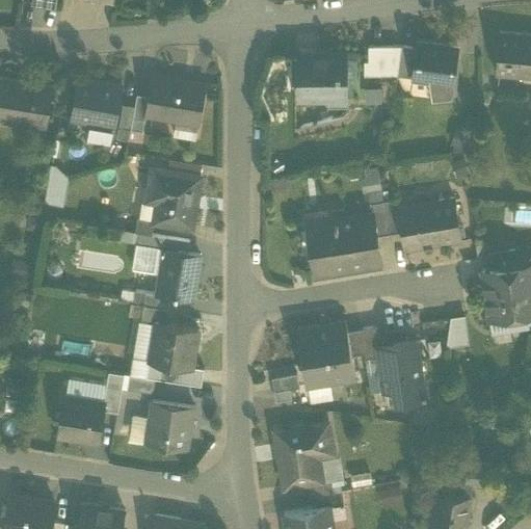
[(55,0),(30,0),(30,6),(54,10),(55,0)]
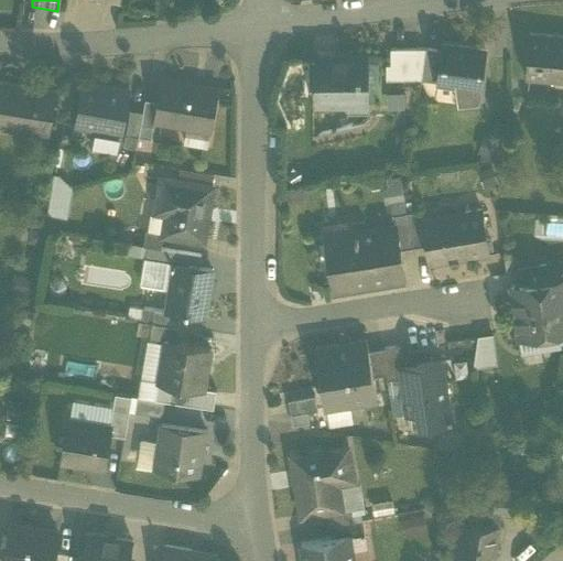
[(491,30),(493,53),(504,52),(502,29),(491,30)]
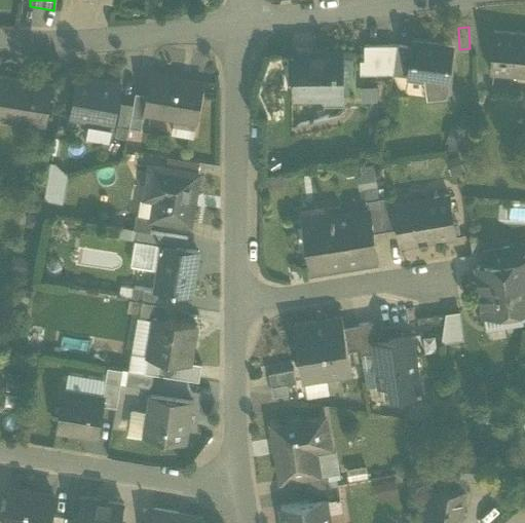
[(524,35),(492,33),(489,74),(524,76),(524,35)]
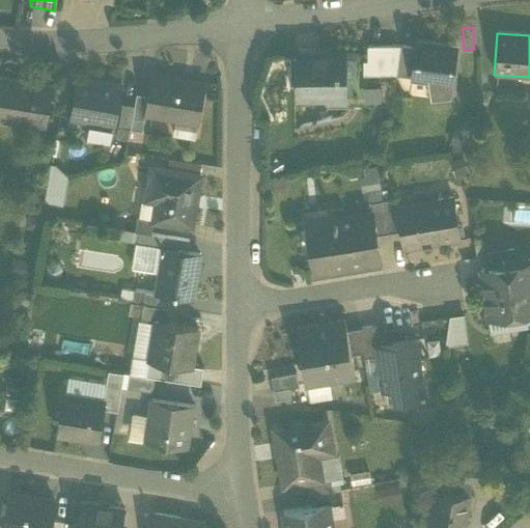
[(455,48),(416,43),(415,50),(411,79),(427,81),(429,101),(448,100),(455,48)]
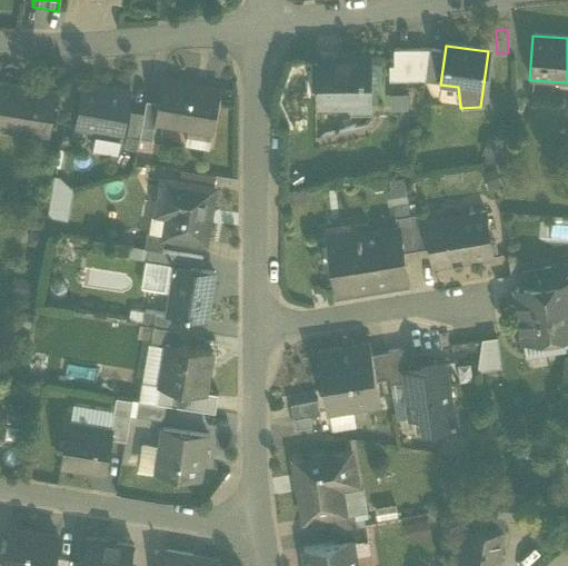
[(428,51),(392,51),(392,67),(388,67),(388,82),(424,81),(428,51)]
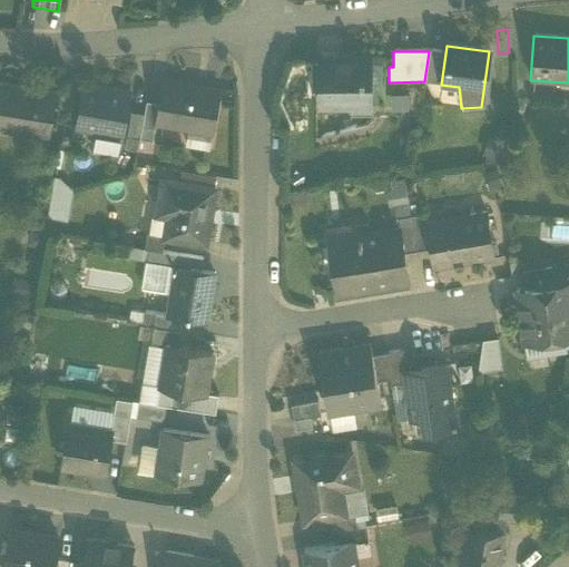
[(445,54),(429,51),(424,81),(424,82),(441,85),(445,54)]
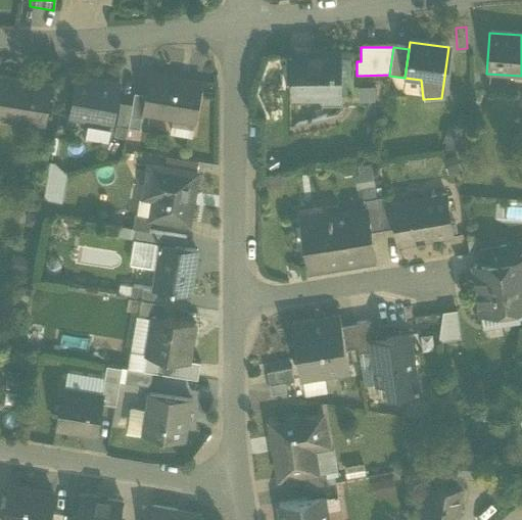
[(338,55),(293,55),(293,100),(338,100),(338,55)]
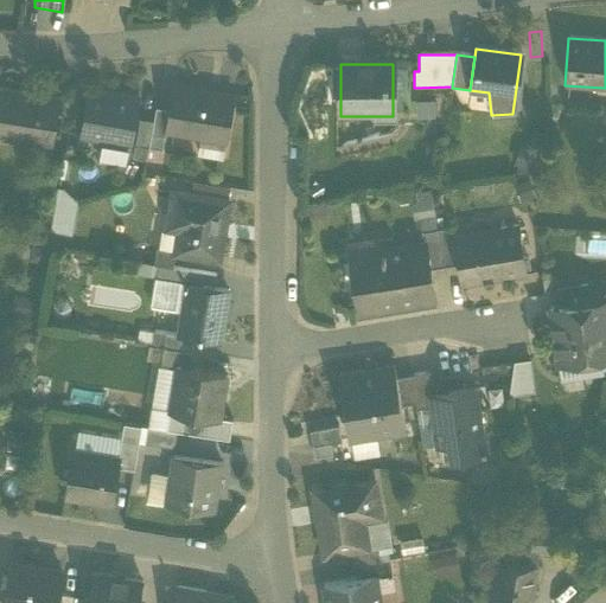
[(233,98),(173,87),(168,111),(165,133),(201,140),(224,143),(233,98)]
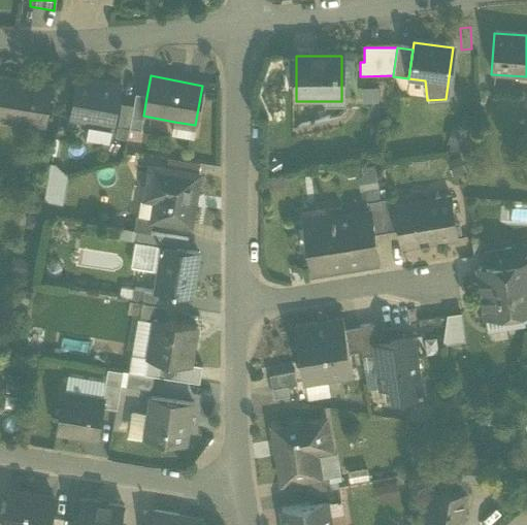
[(51,88),(0,78),(0,113),(10,117),(9,123),(43,128),(51,88)]
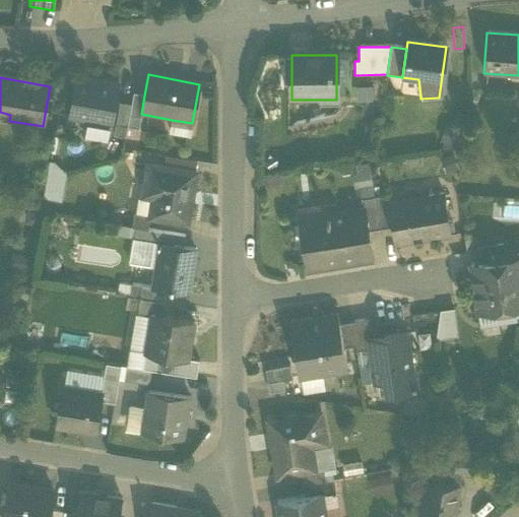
[(117,84),(76,77),(69,118),(87,122),(84,140),(107,144),(117,84)]
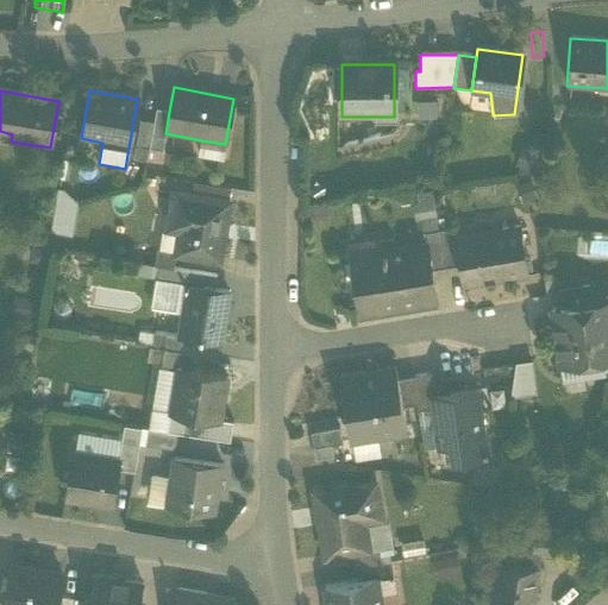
[(152,124),(148,151),(162,153),(165,133),(169,112),(155,109),(152,124)]
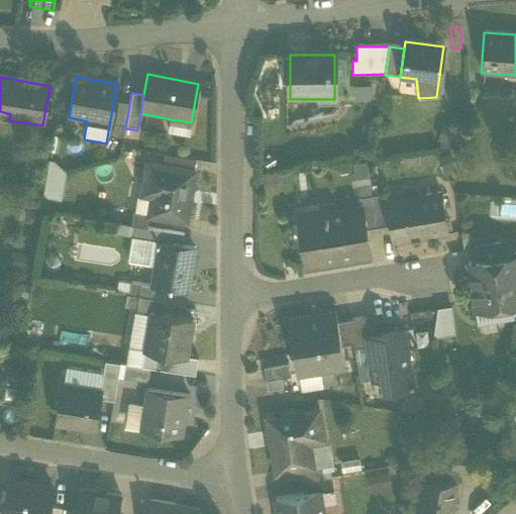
[(129,105),(118,103),(114,126),(125,128),(129,105)]
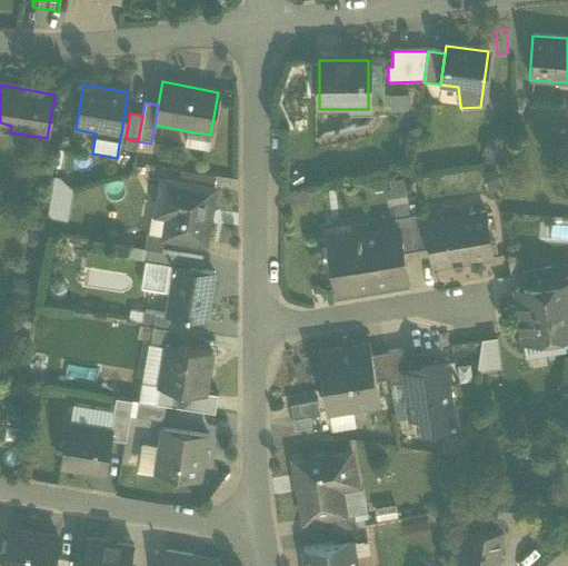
[(208,152),(210,135),(188,131),(185,148),(208,152)]
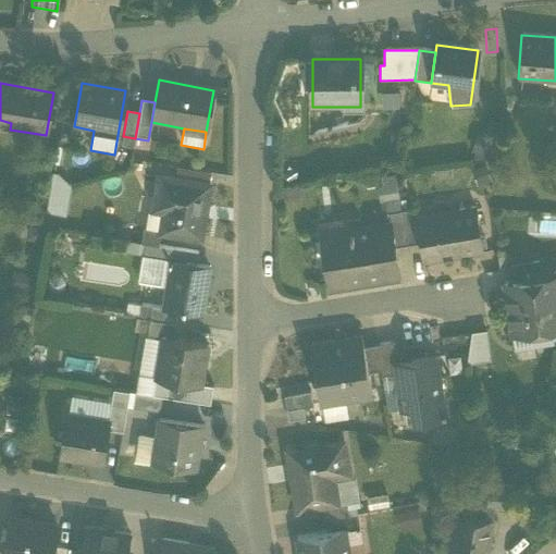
[(135,138),(123,136),(121,147),(133,149),(135,138)]
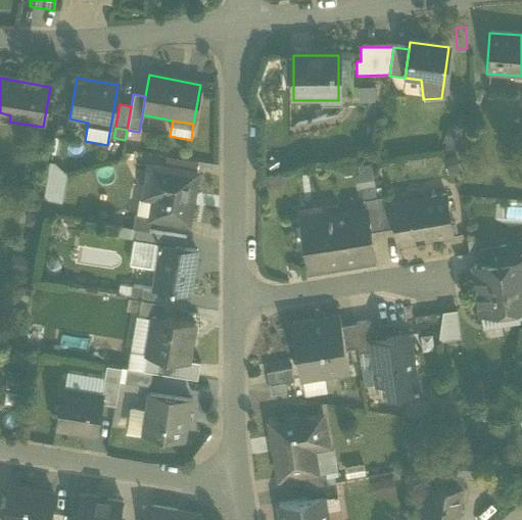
[(356,199),(371,197),(368,167),(351,168),(356,199)]
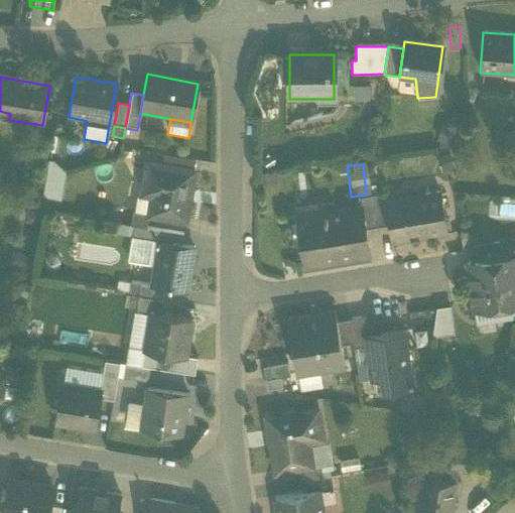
[(192,173),(147,165),(143,186),(153,188),(148,217),(184,223),(192,173)]
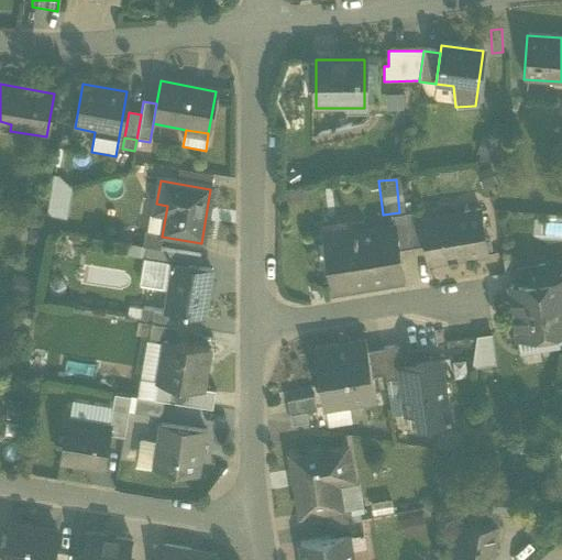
[(480,211),(419,221),(423,248),(427,266),(487,256),(480,211)]
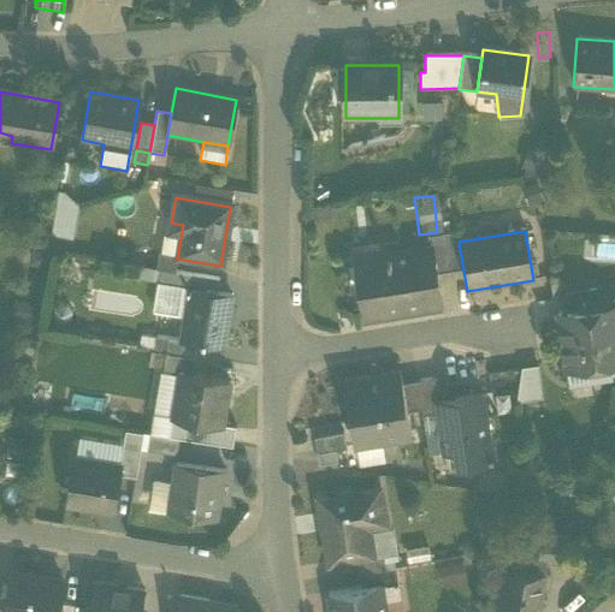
[(459,242),(457,232),(443,235),(449,273),(463,271),(459,242)]
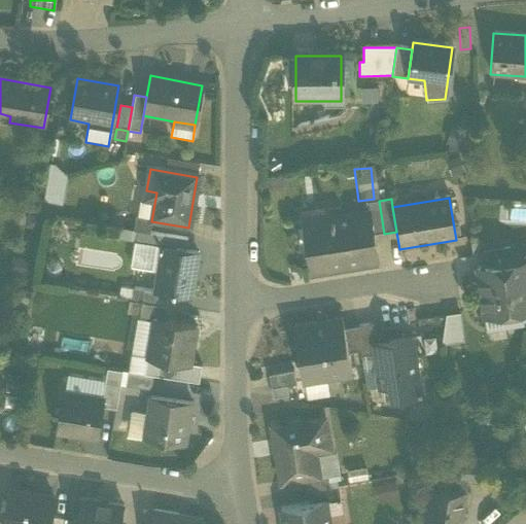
[(384,234),(379,201),(364,204),(366,214),(369,214),(372,236),(384,234)]
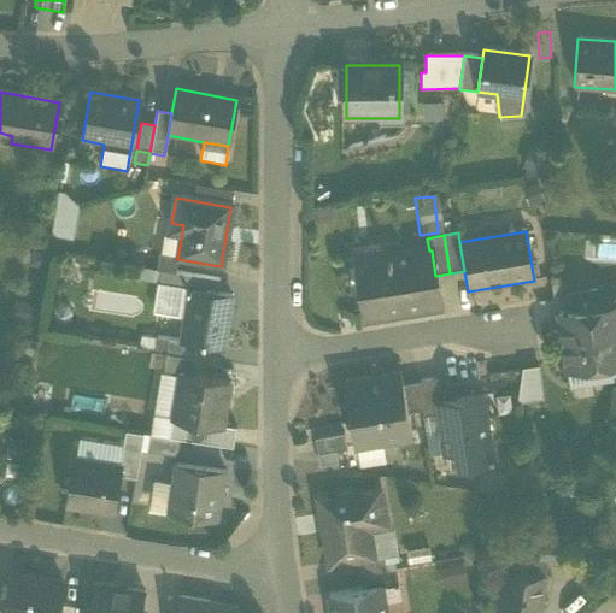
[(383,247),(353,252),(355,263),(386,258),(383,247)]
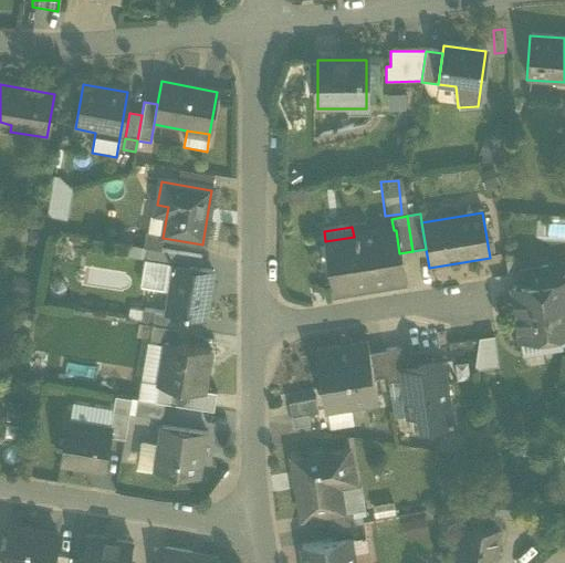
[(394,230),(354,237),(354,242),(326,247),(333,292),(404,280),(399,253),(396,230),(394,230)]
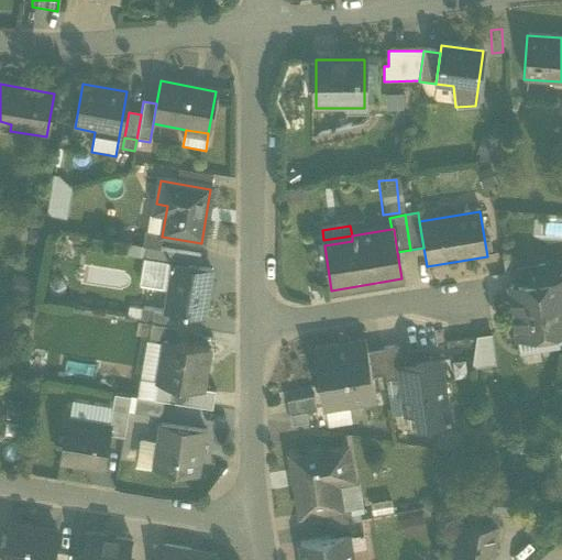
[(175,253),(145,248),(143,261),(173,266),(175,253)]
